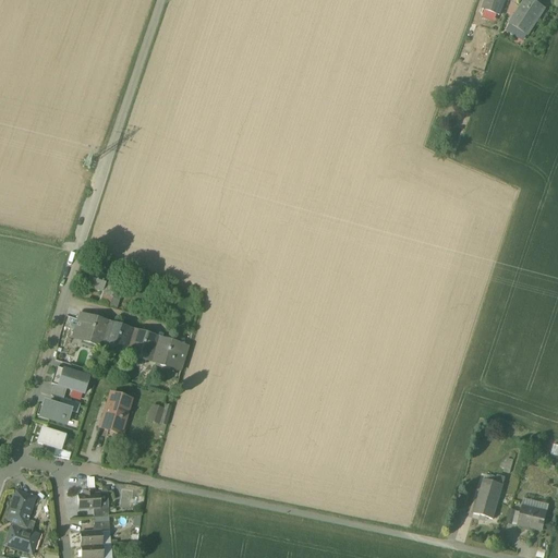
[(504,0),(485,0),(482,11),(498,16),(504,0)]
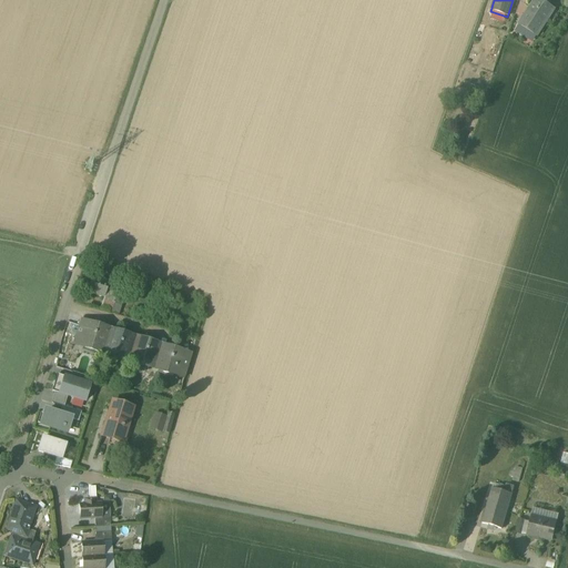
[(551,11),(534,1),(525,16),(543,26),(551,11)]
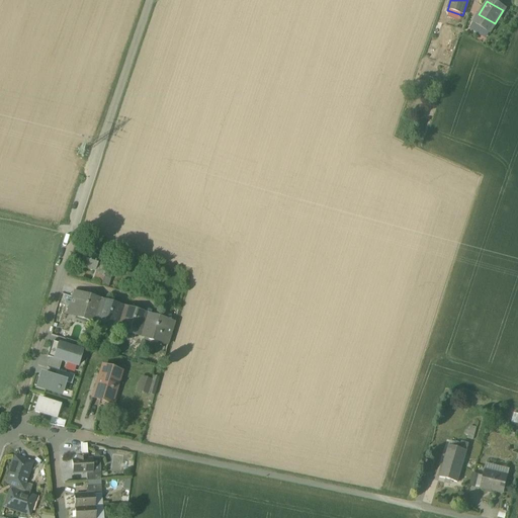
[(495,23),(479,14),(472,24),(482,29),(489,33),(495,23)]
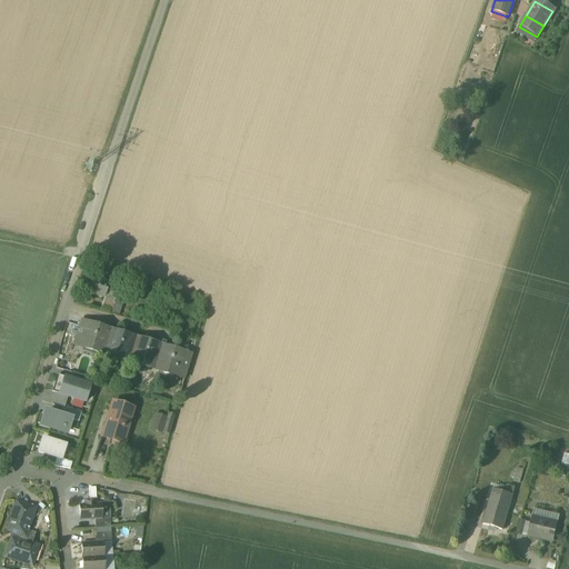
[(493,30),(479,25),(475,37),(479,39),(489,42),(493,30)]
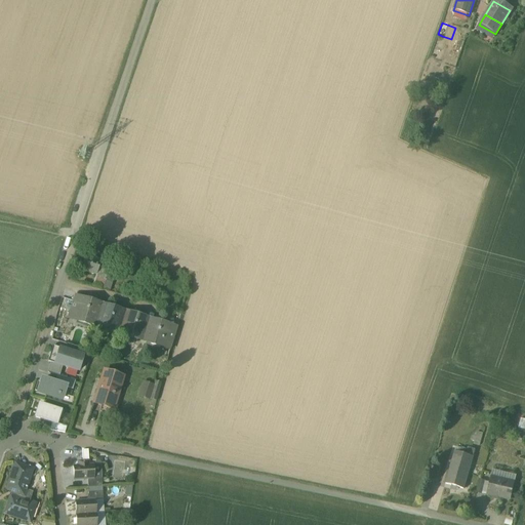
[(495,34),(488,30),(483,39),(490,43),(495,34)]
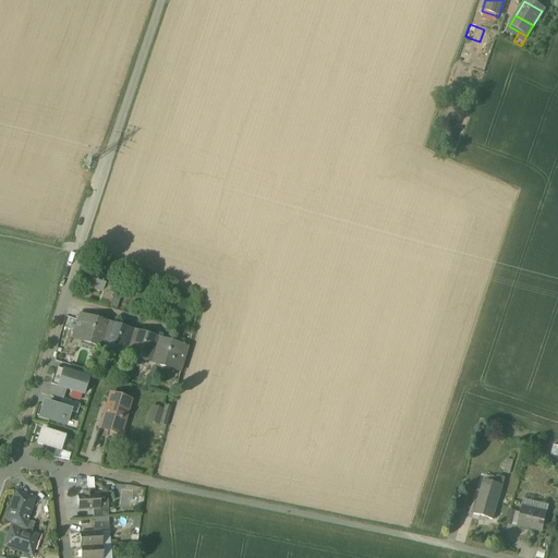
[(108,278),(91,273),(86,289),(102,293),(102,294),(102,295),(119,301),(122,291),(106,286),(108,278)]
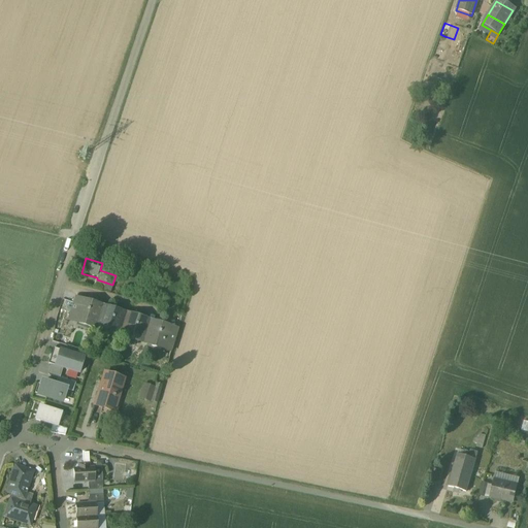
[(112,285),(97,279),(97,278),(97,277),(94,289),(110,294),(112,285)]
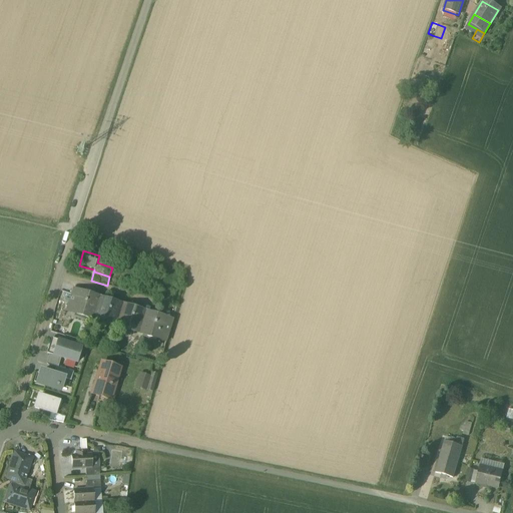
[(95,297),(81,293),(80,298),(76,309),(75,315),(88,319),(95,299),(95,297)]
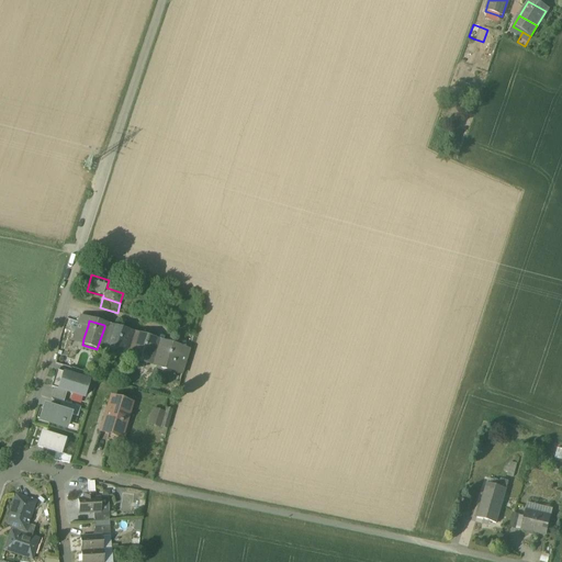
[(88,326),(78,323),(74,336),(83,338),(88,326)]
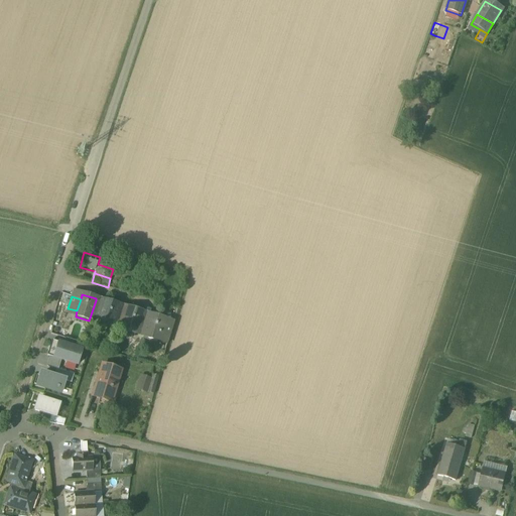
[(105,303),(96,300),(89,320),(99,324),(105,303)]
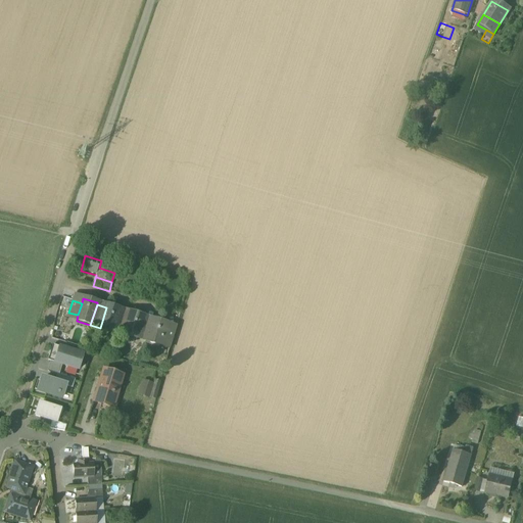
[(121,310),(107,305),(106,307),(100,328),(113,332),(115,326),(120,316),(121,310)]
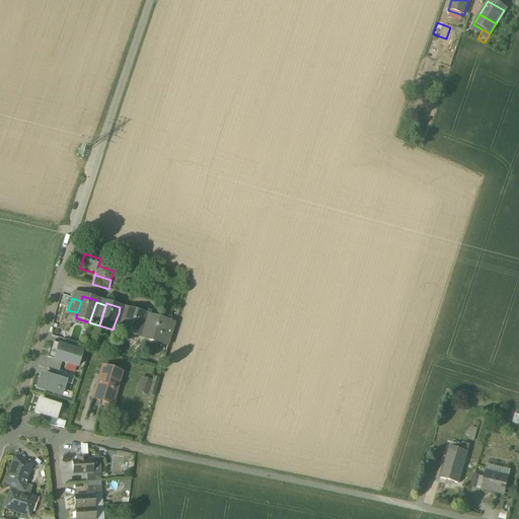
[(143,314),(130,310),(128,316),(125,326),(123,332),(136,337),(138,331),(141,319),(143,314)]
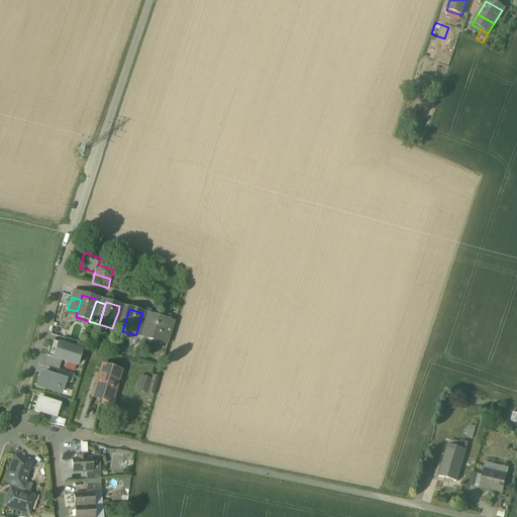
[(127,315),(118,312),(114,322),(124,325),(127,315)]
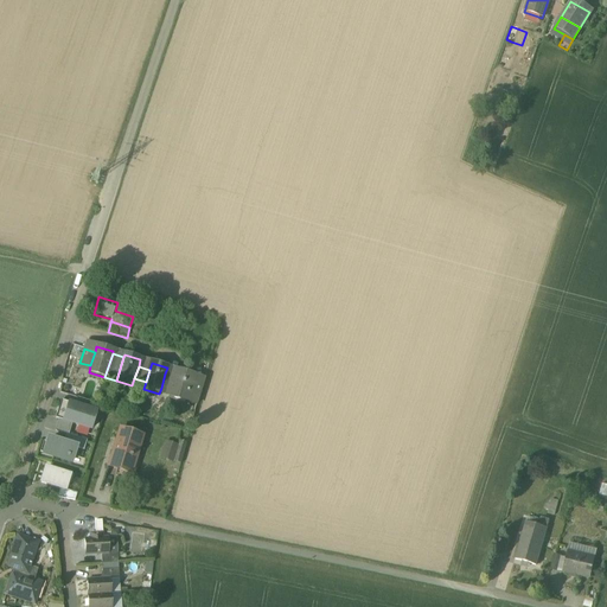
[(192,376),(178,371),(176,377),(172,390),(170,397),(185,402),(186,396),(191,382),(192,376)]
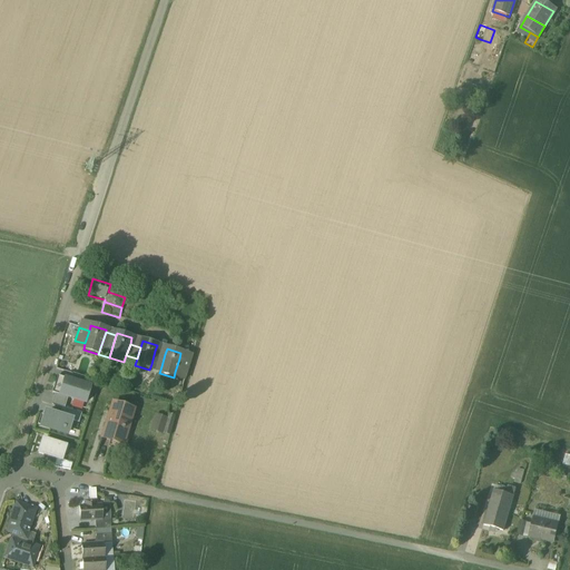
[(165,354),(155,351),(151,364),(161,366),(165,354)]
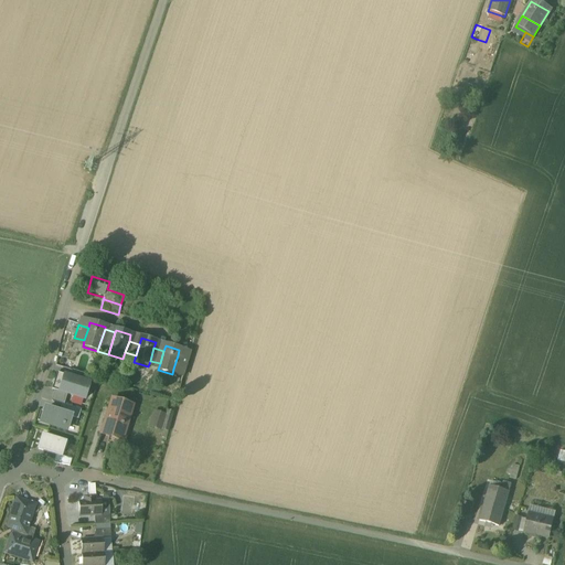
[(189,360),(178,355),(173,369),(185,372),(189,360)]
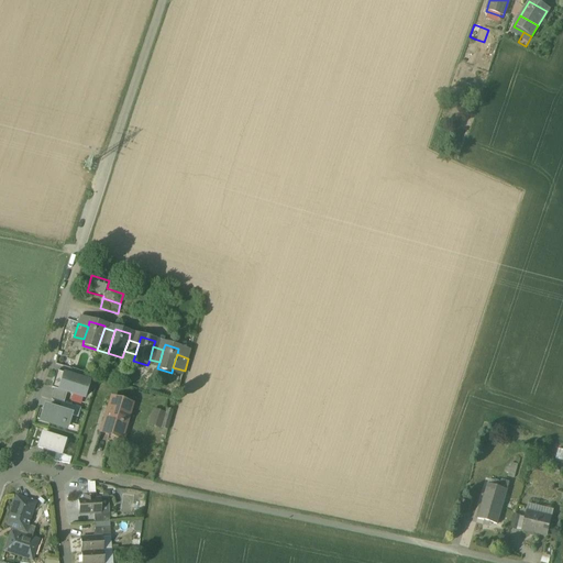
[(89,383),(56,372),(52,388),(84,398),(89,383)]
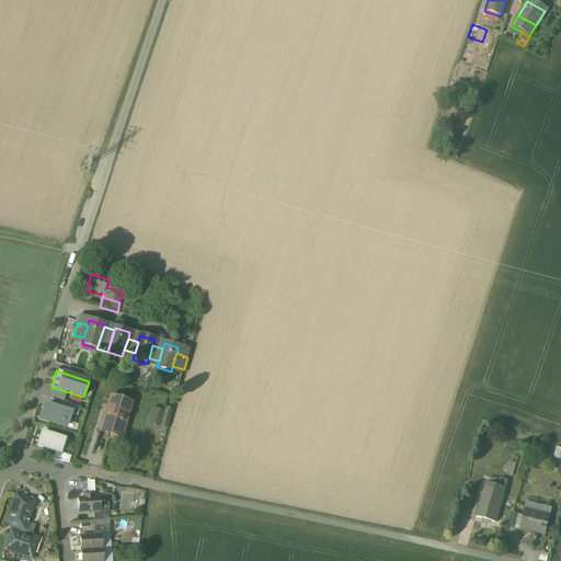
[(132,403),(111,397),(100,431),(119,437),(124,423),(122,422),(125,412),(128,413),(132,403)]
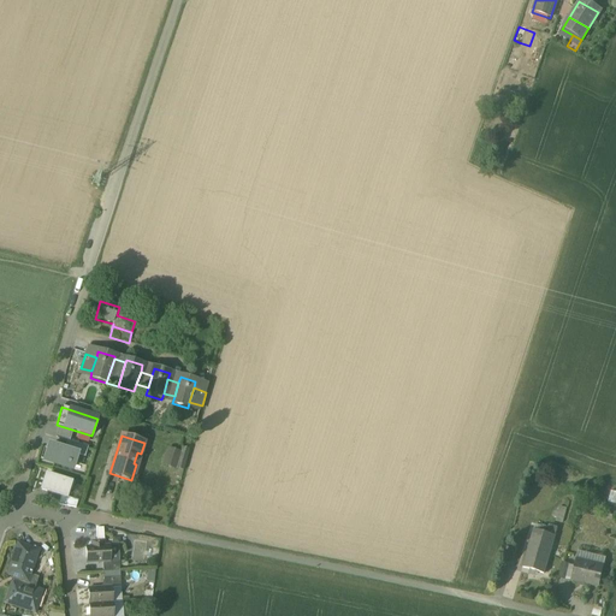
[(88,448),(67,442),(64,450),(77,454),(77,455),(86,457),(88,448)]
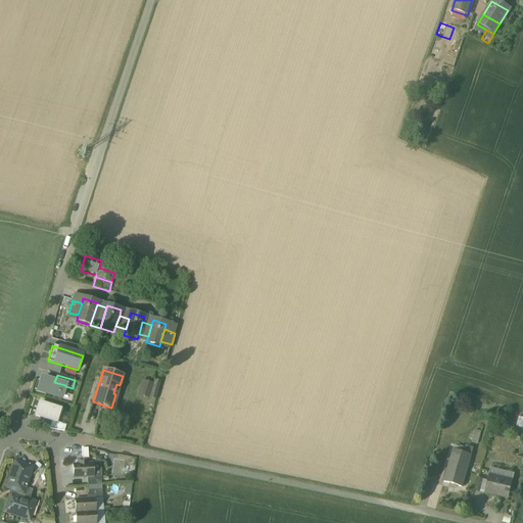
[(54,382),(42,378),(38,391),(61,398),(65,386),(65,385),(54,382)]
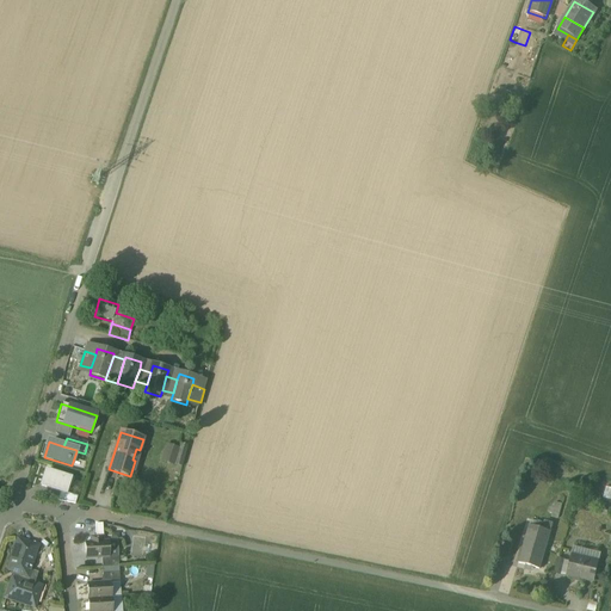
[(187,446),(178,444),(177,450),(179,451),(174,466),(181,467),(187,446)]
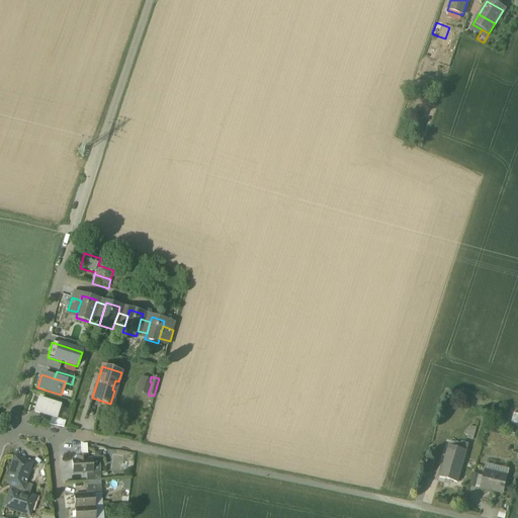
[(150,381),(141,378),(137,391),(148,395),(152,382),(150,381)]
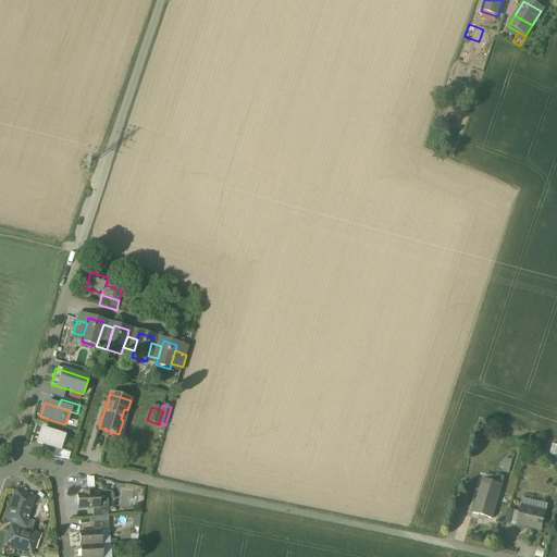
[(63,437),(42,431),(38,443),(54,448),(59,449),(63,437)]
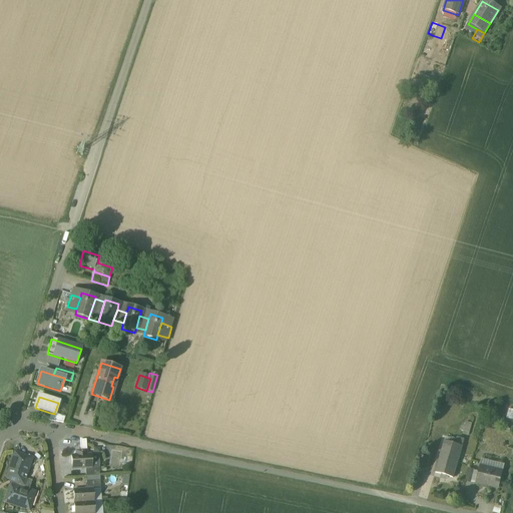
[(65,418),(54,414),(50,413),(48,421),(63,424),(65,418)]
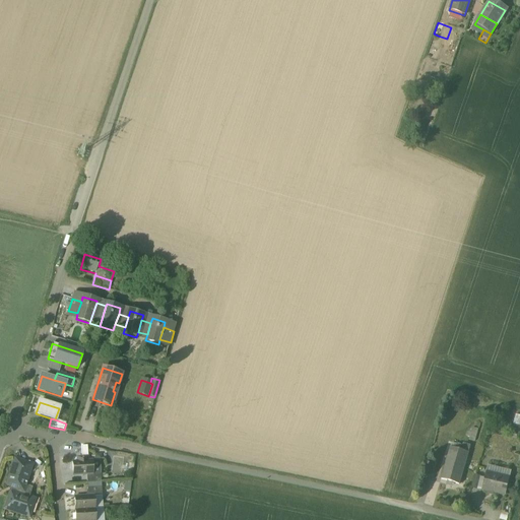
[(471,433),(469,432),(468,437),(470,438),(469,440),(475,441),(477,434),(471,433)]
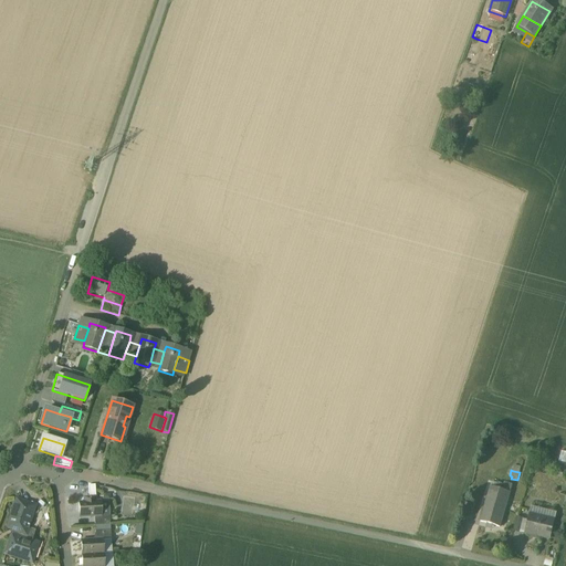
[(503,485),(498,483),(496,489),(490,486),(480,522),(499,527),(512,485),(503,483),(503,485)]
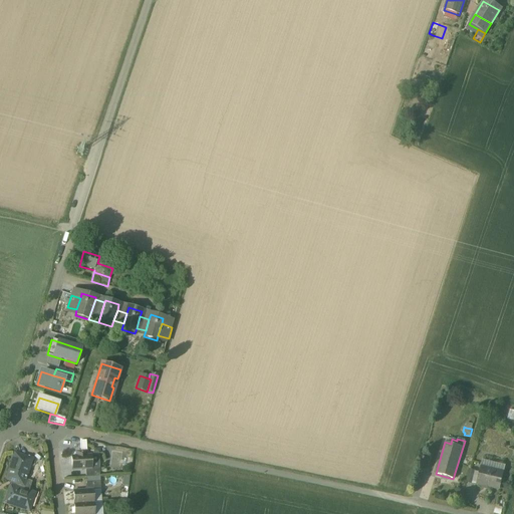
[(80,452),(76,453),(76,457),(71,457),(72,470),(85,470),(91,469),(90,456),(87,456),(86,452),(80,452)]
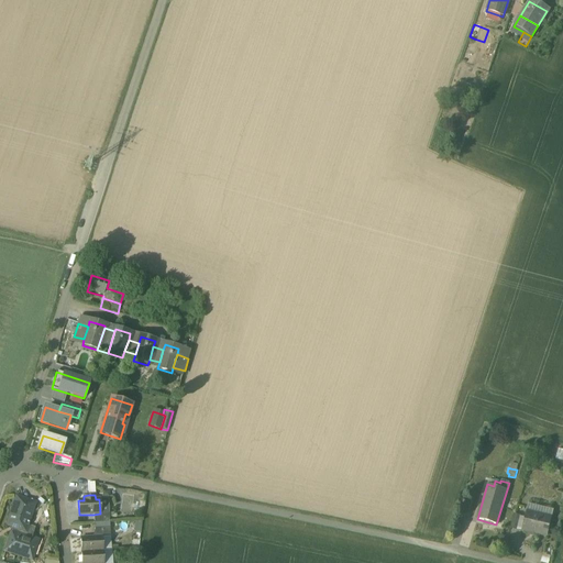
[(36,505),(18,498),(12,516),(11,515),(7,526),(18,530),(20,523),(28,527),(36,505)]
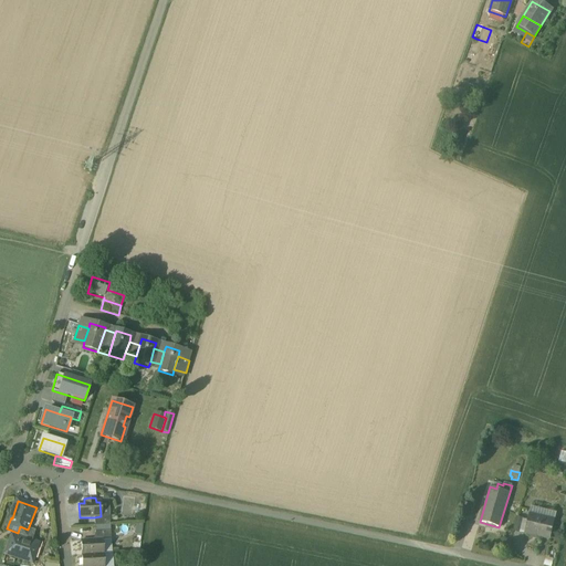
[(467,504),(463,516),(470,519),(473,506),(467,504)]
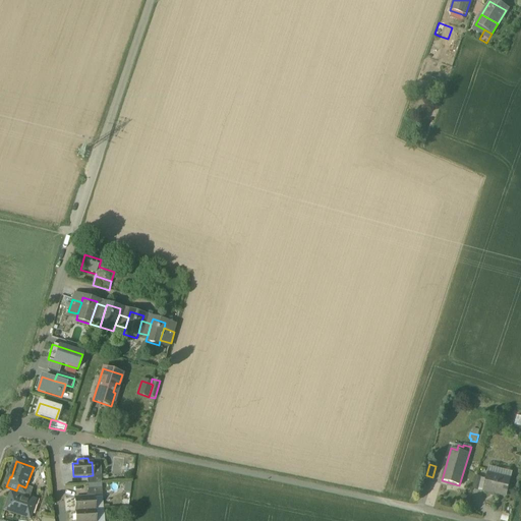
[(101,475),(93,475),(87,476),(88,484),(102,483),(101,475)]
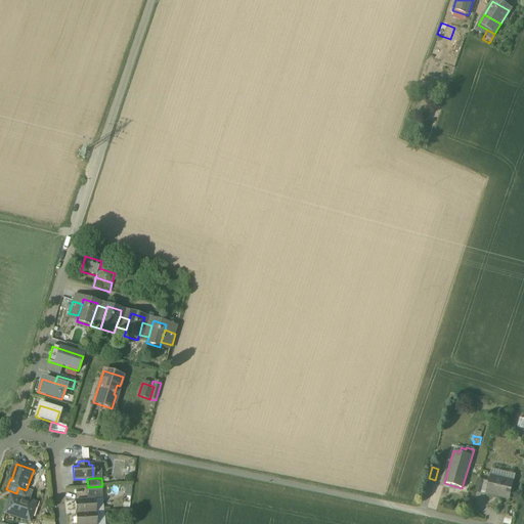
[(484,481),(479,480),(476,492),(482,493),(484,481)]
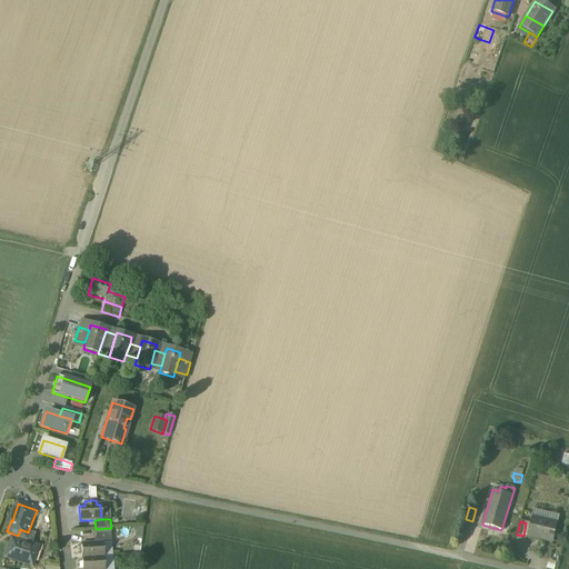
[(557,527),(532,521),(529,537),(552,542),(557,527)]
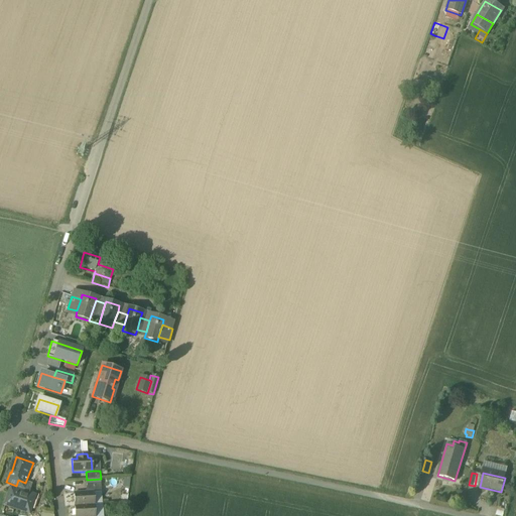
[(101,484),(87,485),(87,492),(93,492),(101,492),(101,484)]
